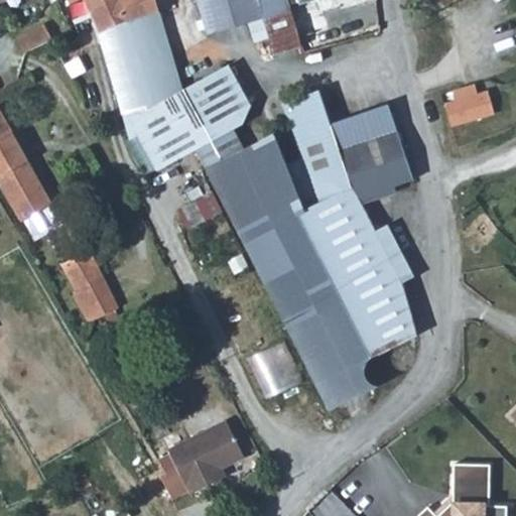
[(85,0),(98,32),(125,20),(157,10),(153,0),(85,0)]
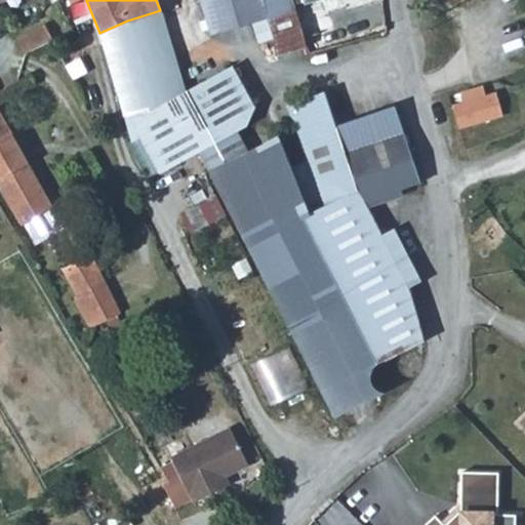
[(170,152),(191,148),(212,143),(200,135),(189,96),(226,86),(211,35),(201,0),(156,0),(160,10),(127,21),(99,33),(128,134),(162,125),(170,152)]
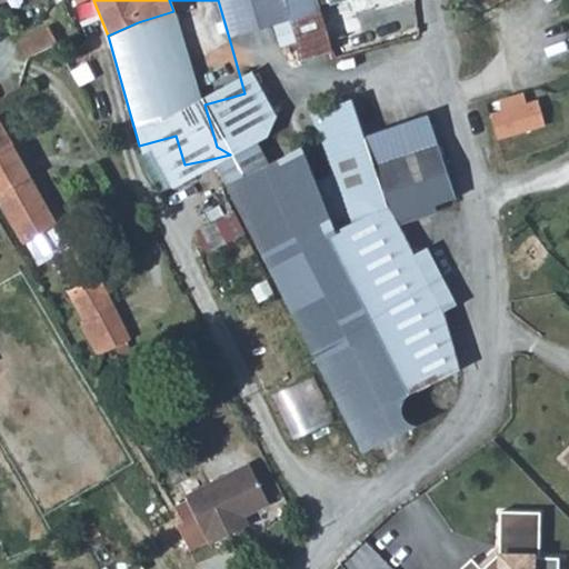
[(272,25),(292,19),(288,5),(286,0),(218,0),(229,38),(238,36),(272,25)]
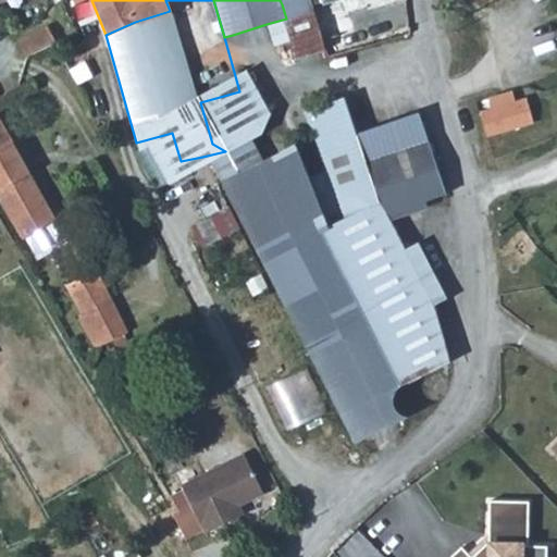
[(307,0),(297,0),(282,4),(286,19),(298,56),(322,49),(307,0)]
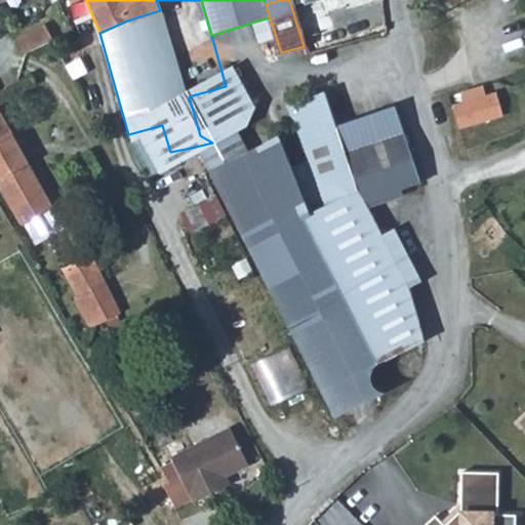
[(277,53),(281,52),(270,17),(251,23),(257,41),(272,37),(277,53)]
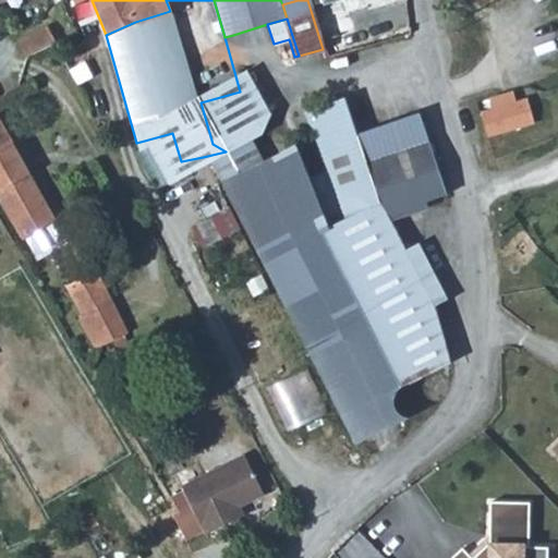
[(291,143),(233,35),(225,37),(240,92),(201,102),(213,144),(226,152),(240,160),(250,166),(292,147),(291,143)]
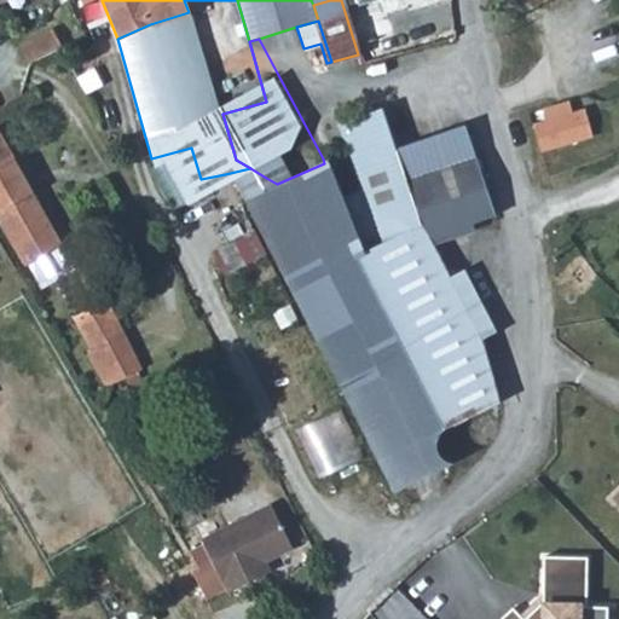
[(536,125),(542,151),(595,138),(589,110),(574,114),(572,102),(547,108),(550,122),(536,125)]
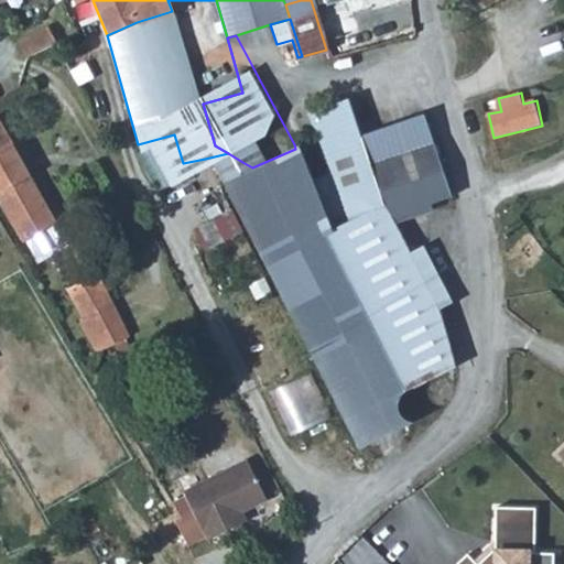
[(334,182),(314,190),(313,191),(317,199),(318,202),(335,239),(361,229),(392,218),(449,198),(427,131),(365,152),(360,137),(348,101),(318,110),(340,180),(334,182)]
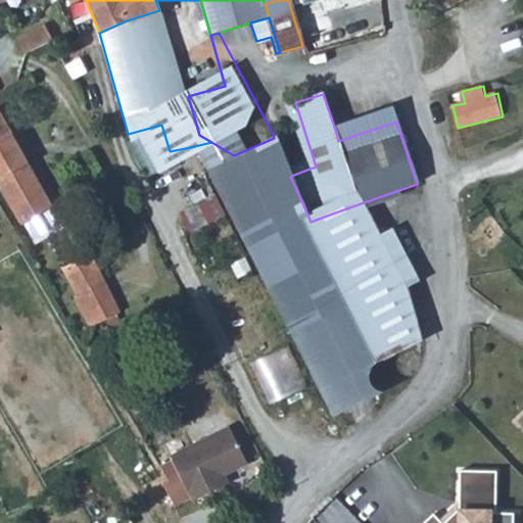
[(316,167),(295,102),(288,105),(296,130),(310,169),(316,167)]
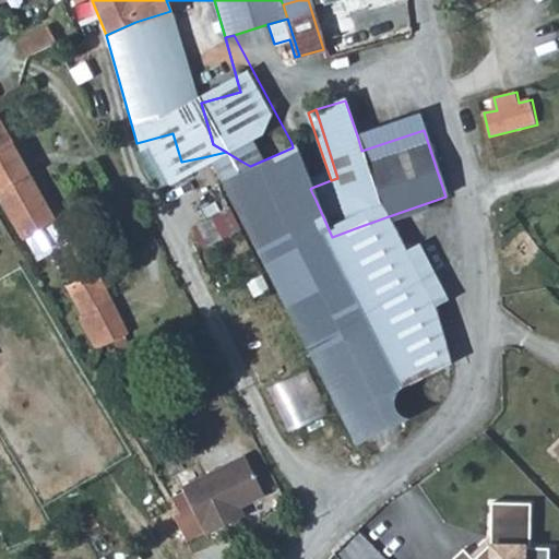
[(357,135),(361,151),(424,130),(418,115),(357,135)]
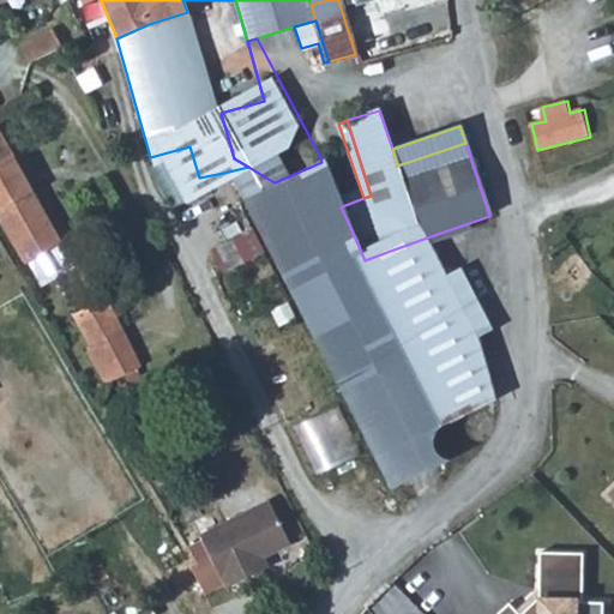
[(0,133),(0,216),(24,262),(60,242),(0,133)]
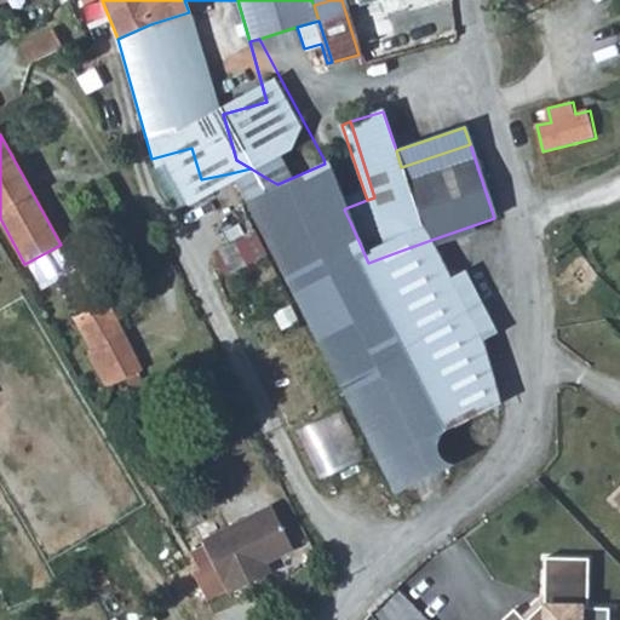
[(331,162),(345,208),(367,200),(351,154),(331,162)]
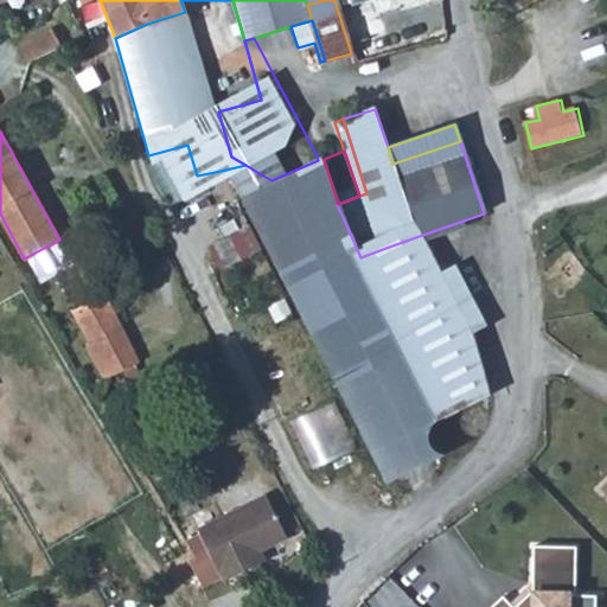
[(337,205),(318,160),(272,180),(261,174),(280,224),(298,218),(301,229),(342,215),(337,205)]
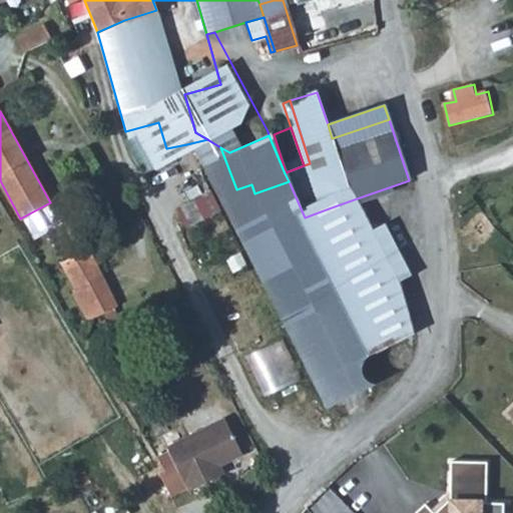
[(365,382),(358,360),(321,257),(305,217),(290,183),(289,181),(254,193),(251,184),(236,189),(252,231),(320,399),(365,382)]
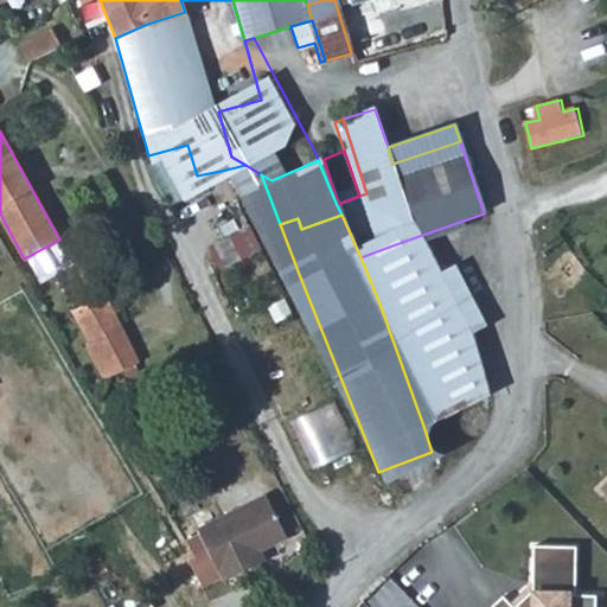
[(478,346),(422,235),(389,247),(446,417),(464,411),(461,406),(485,396),(478,346)]
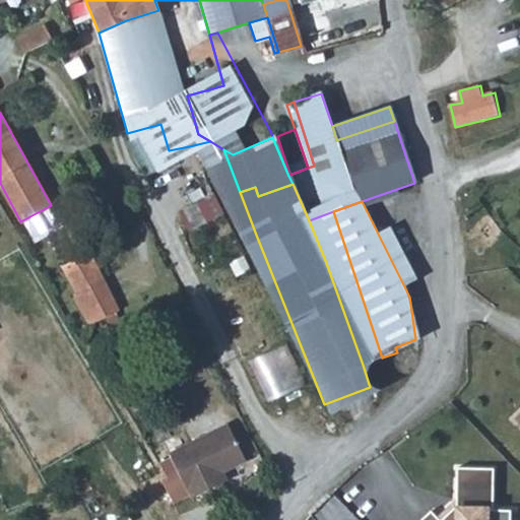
[(309,220),(325,260),(363,365),(382,358),(333,211),(309,220)]
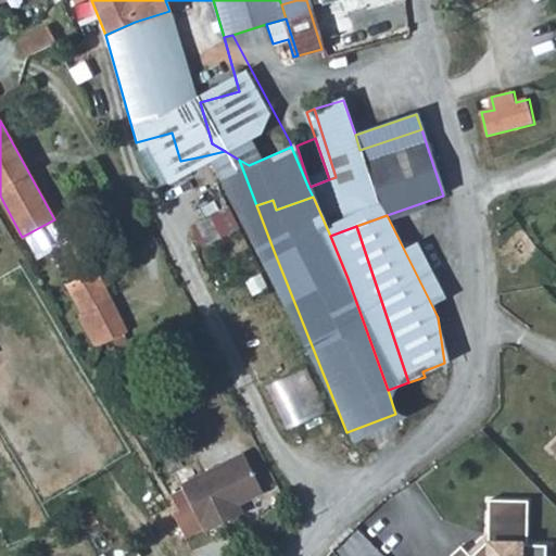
[(67,283),(87,319),(96,314),(91,306),(108,295),(92,269),(84,274),(67,283)]
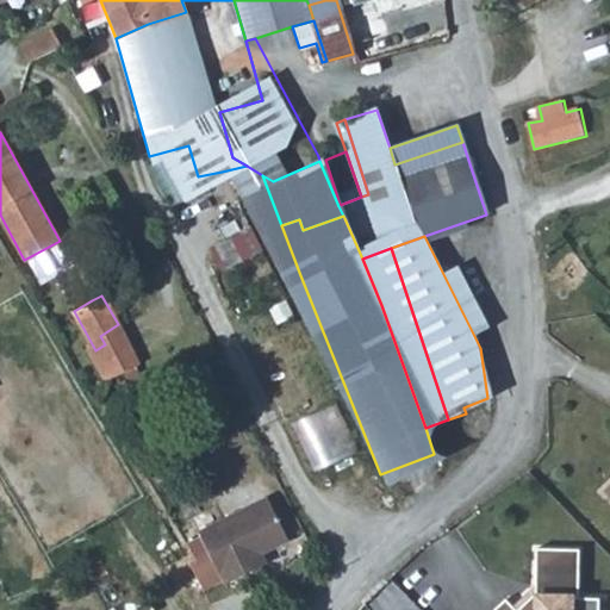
[(341,402),(298,422),(321,471),(363,450),(341,402)]
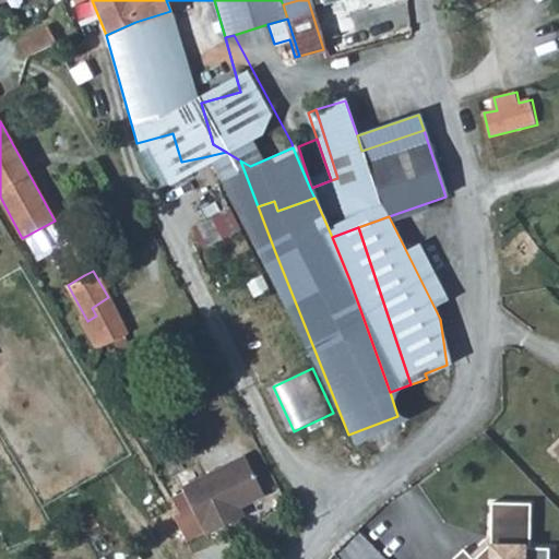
[(436,402),(427,379),(411,384),(390,392),(397,416),(436,402)]
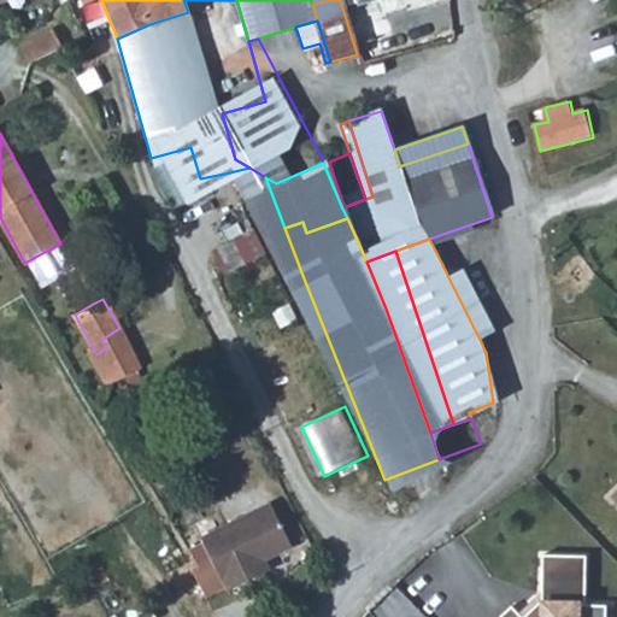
[(13,445),(0,450),(0,482),(25,472),(13,445)]
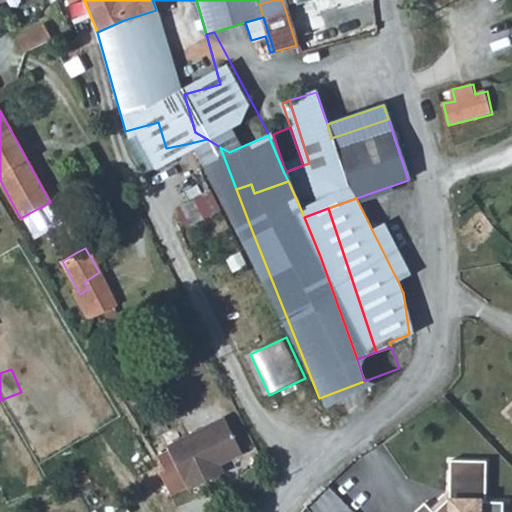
[(241,450),(223,416),(166,446),(174,462),(161,468),(158,470),(170,493),(188,484),(190,487),(217,473),(212,465),(218,462),(241,450)]
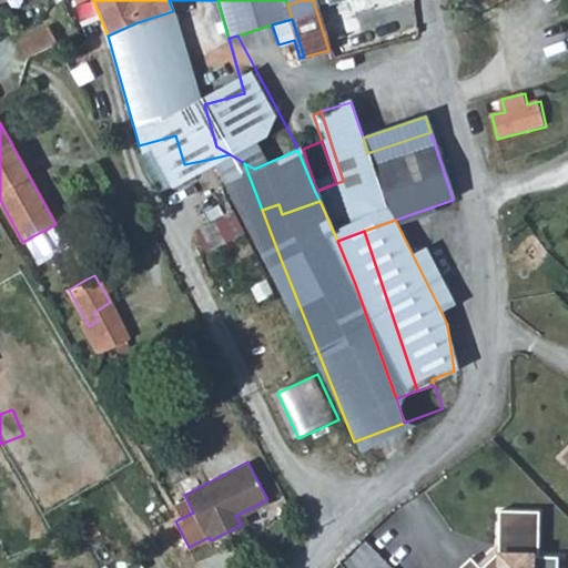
[(538,567),(539,511),(501,511),(498,549),(483,567),(473,557),(463,567),(538,567)]
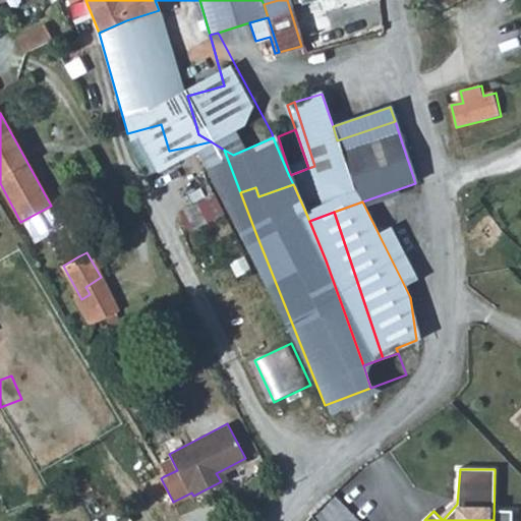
[(222,470),(216,473),(221,481),(226,478),(222,470)]
